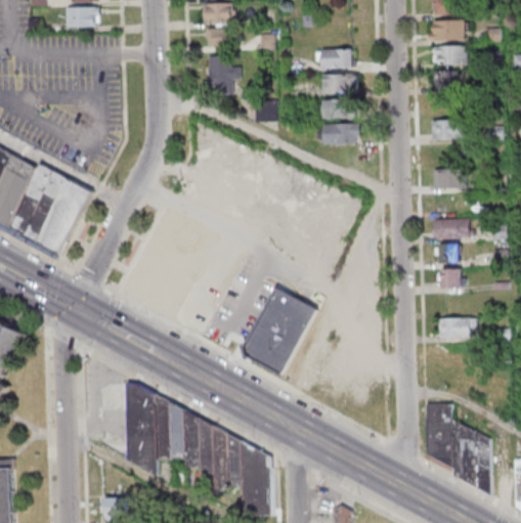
[(431,0),(432,15),(456,15),(456,0),(431,0)]
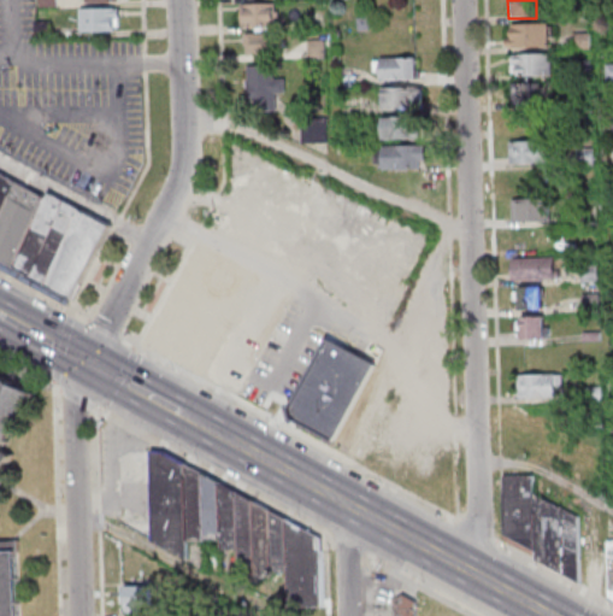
[(239,28),(273,28),(273,4),(239,4),(239,28)]
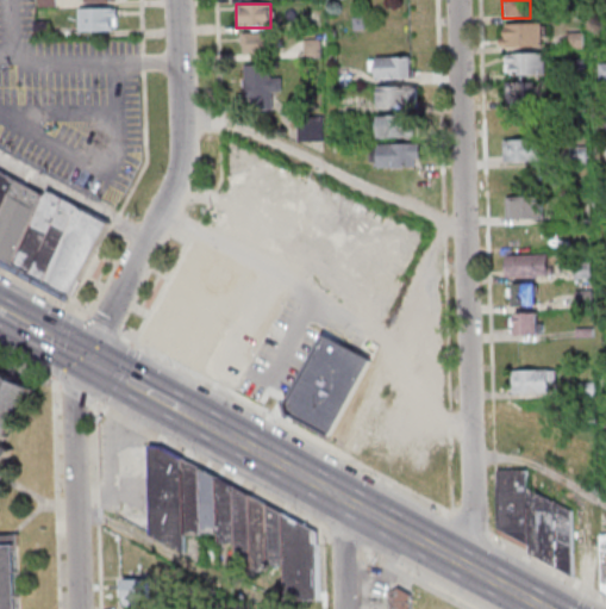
[(77,8),(77,32),(116,32),(116,8),(77,8)]
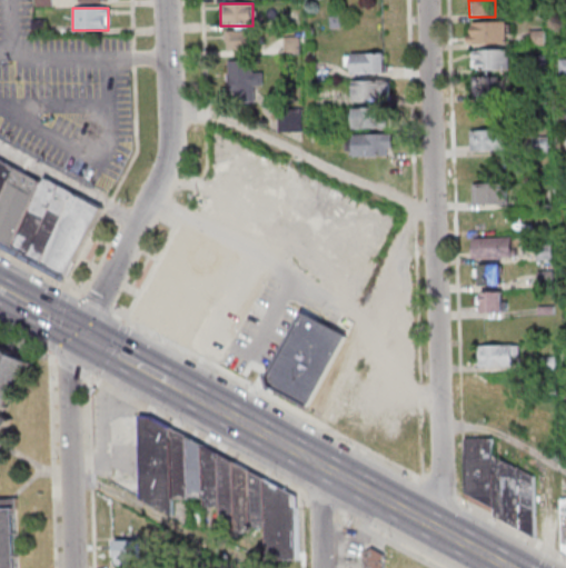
[(466,22),(466,45),(506,45),(506,22),(466,22)]
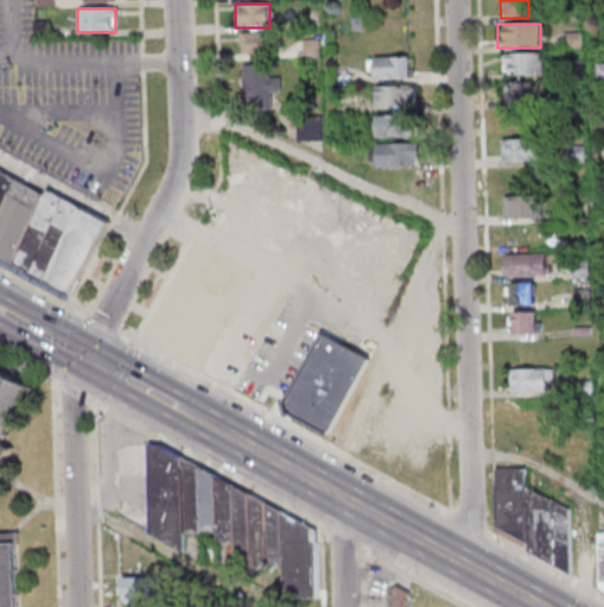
[(240,55),(268,55),(268,33),(240,33),(240,55)]
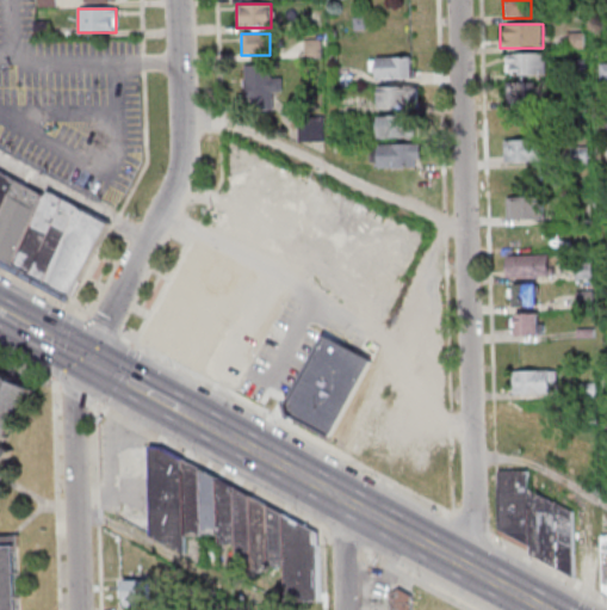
[(567,36),(567,48),(578,48),(578,36),(567,36)]
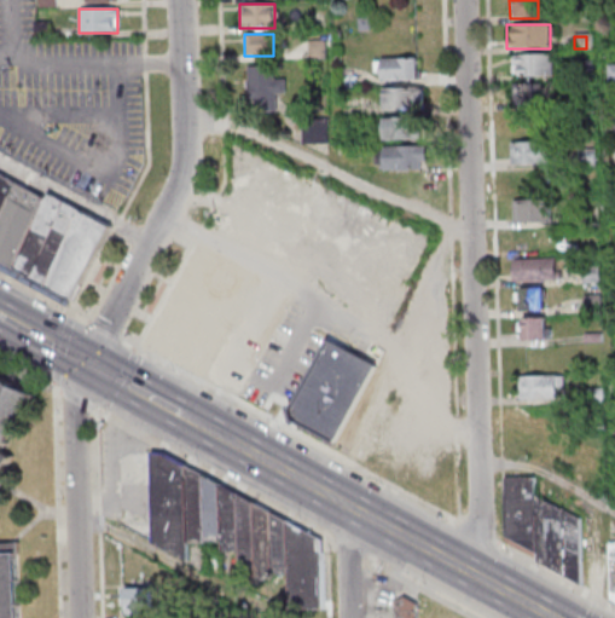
[(550,55),(509,55),(509,79),(550,79),(550,55)]
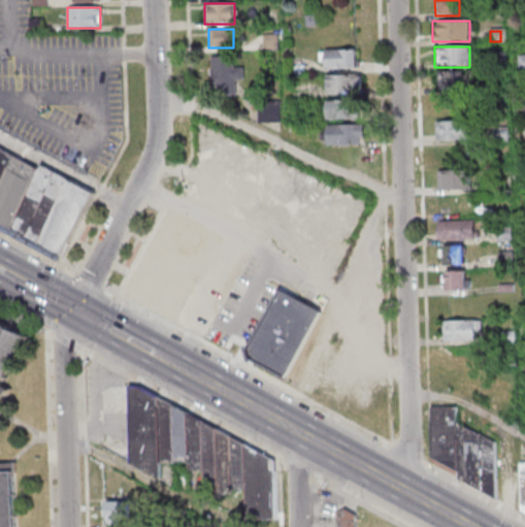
[(319,50),(319,68),(356,68),(356,50),(319,50)]
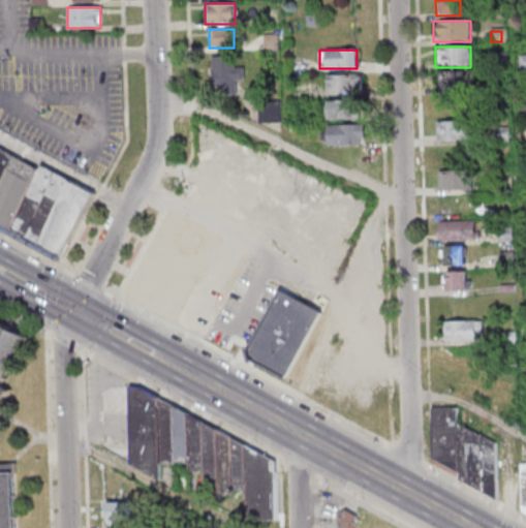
[(235,82),(242,82),(242,68),(234,68),(234,57),(211,57),(210,92),(234,93),(235,82)]
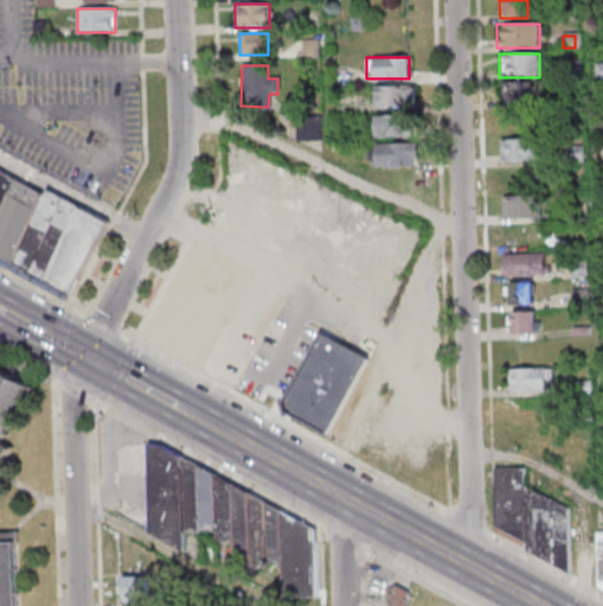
[(524,83),(502,83),(502,103),(524,103),(524,83)]
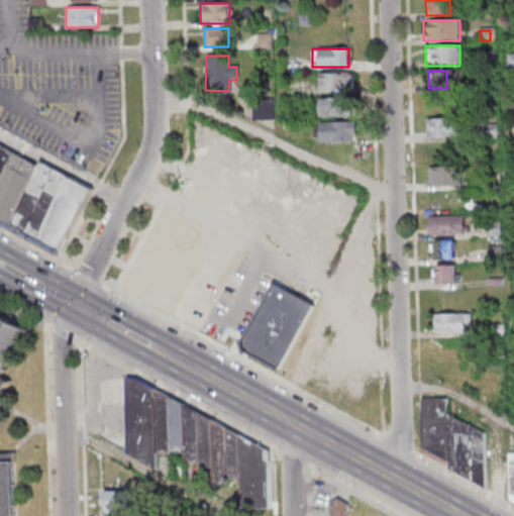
[(319,93),(352,93),(352,74),(319,74),(319,93)]
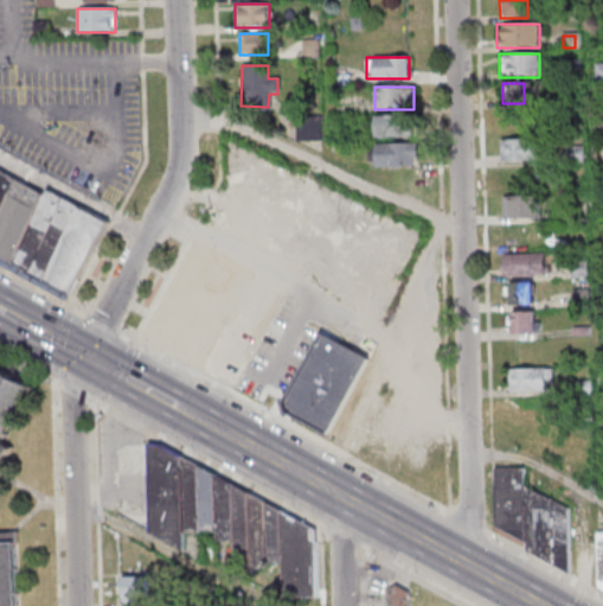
[(374,115),(374,136),(410,136),(410,115),(374,115)]
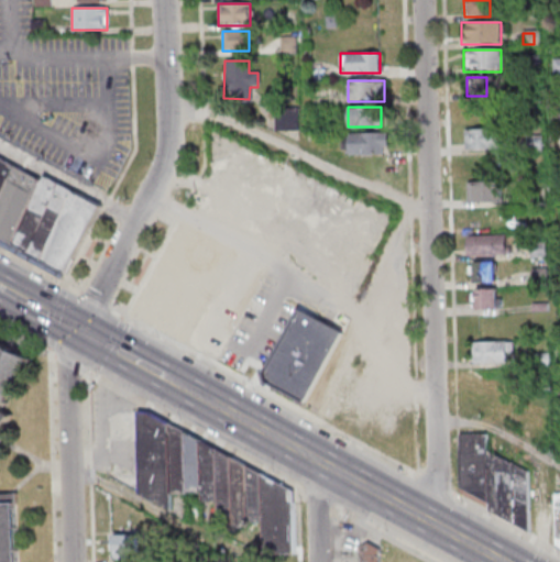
[(296,131),(296,109),(273,109),(273,131),(296,131)]
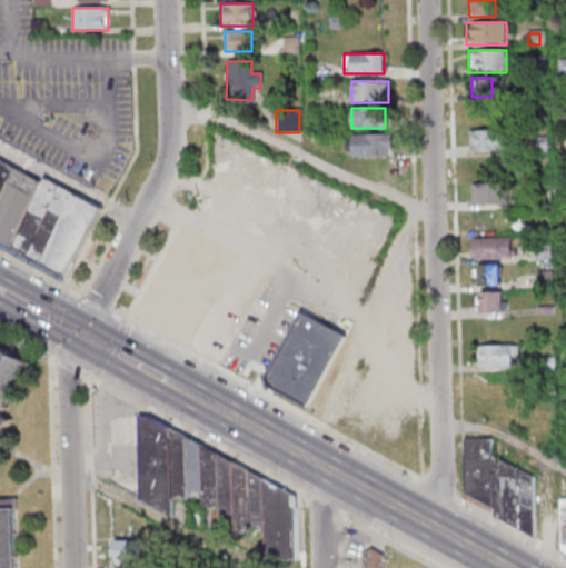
[(468,131),(468,152),(507,152),(507,131),(468,131)]
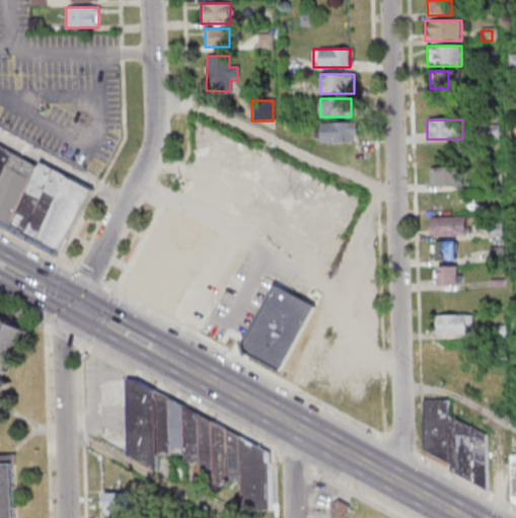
[(313,123),(313,143),(355,143),(355,123),(313,123)]
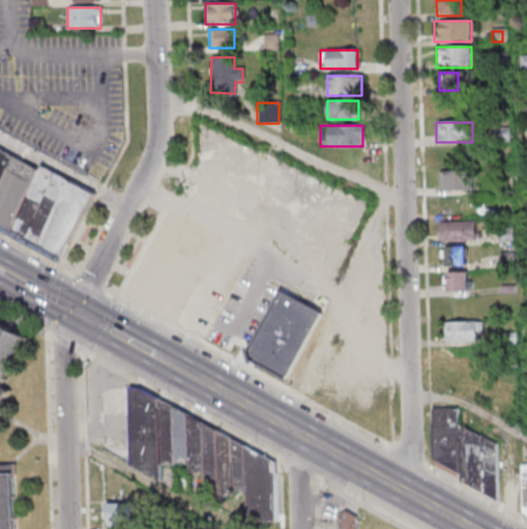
[(0,227),(59,259),(93,195),(38,166),(29,166),(0,150),(0,227)]
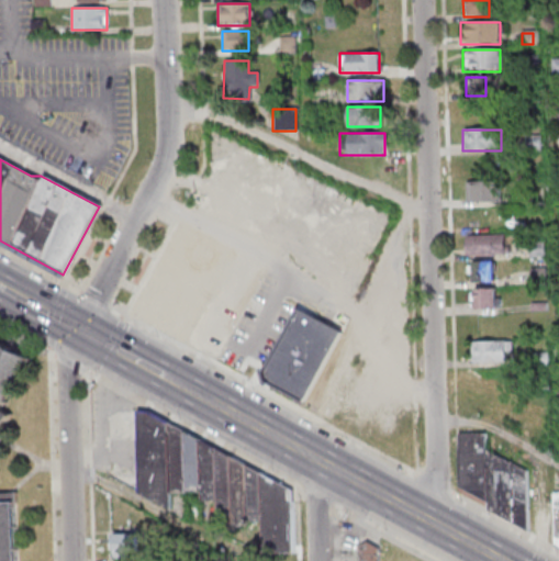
[(499,202),(499,182),(464,182),(464,202),(499,202)]
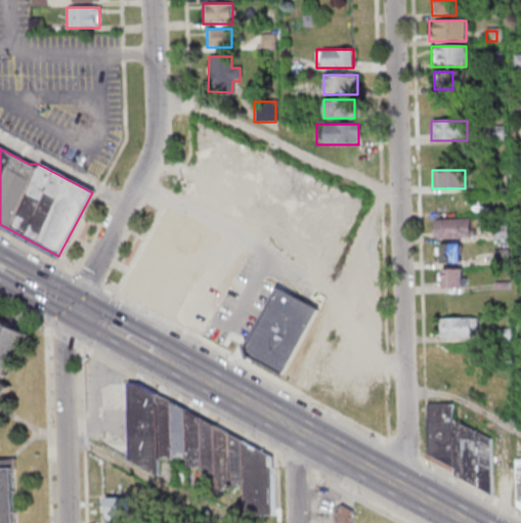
[(281,385),(328,294),(162,210),(116,300),(281,385)]
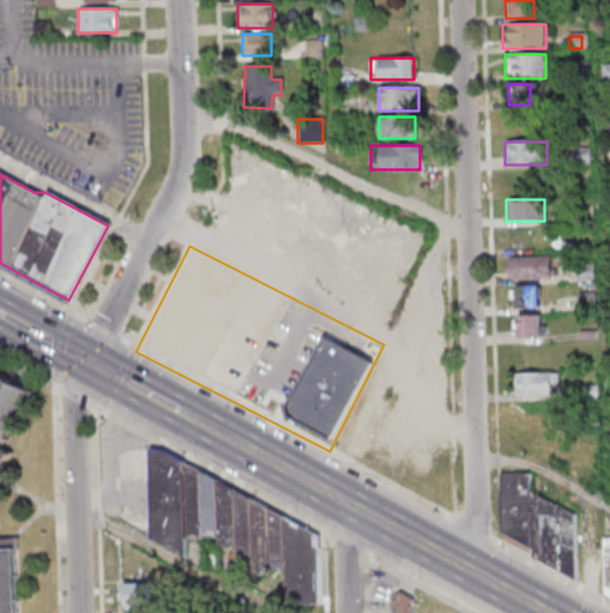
[(550,280),(550,257),(507,257),(507,281),(550,280)]
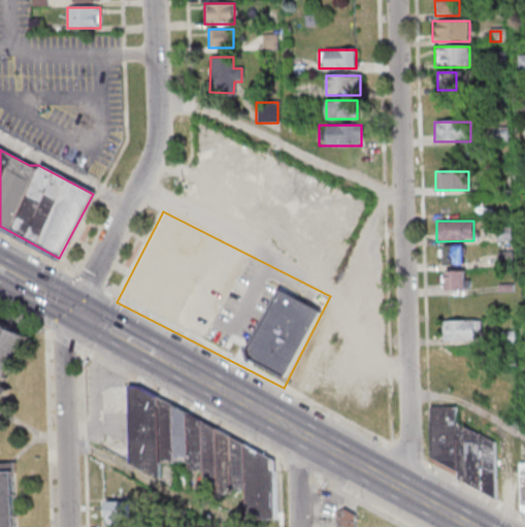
[(462,265),(462,245),(438,245),(438,265),(462,265)]
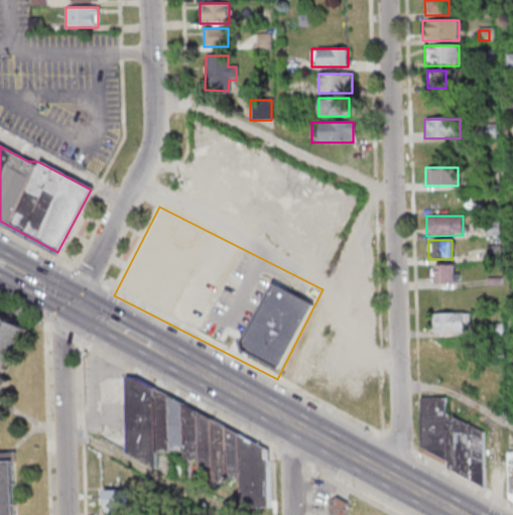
[(430,265),(430,283),(454,283),(454,265),(430,265)]
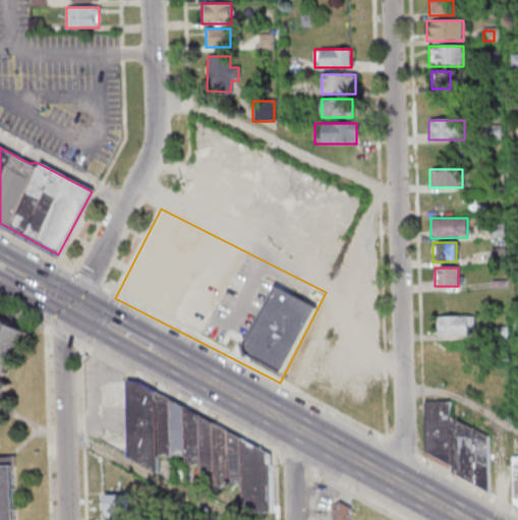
[(472,315),(435,315),(435,336),(472,336),(472,315)]
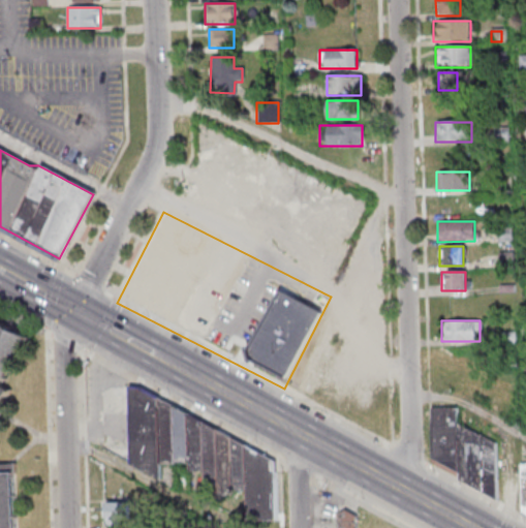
[(0,328),(30,343),(6,391),(14,395),(5,413),(8,415),(2,427),(0,426),(0,328)]
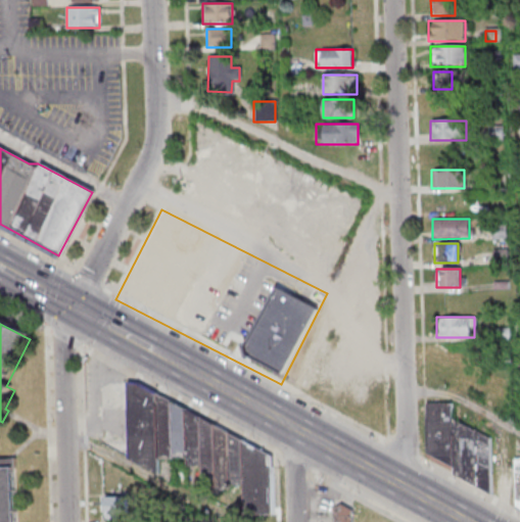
[(125,382),(135,382),(153,392),(156,474),(128,459),(125,382)]
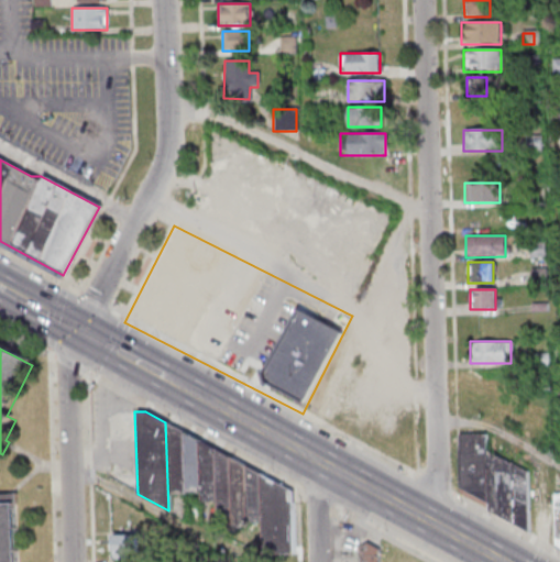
[(526,470),(485,452),(485,433),(458,434),(459,495),(486,507),(486,514),(525,530),(527,530),(526,470)]
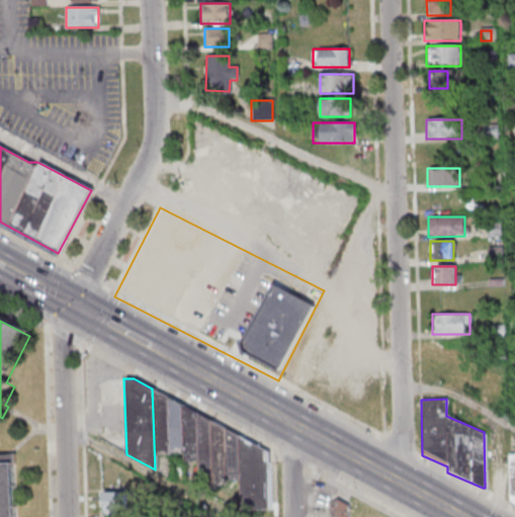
[(0,458),(16,457),(17,470),(14,470),(16,516),(0,516),(0,458)]
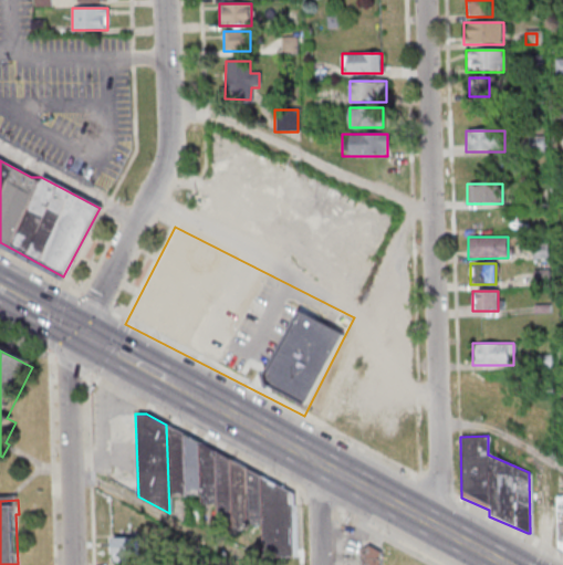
[(128,539),(114,539),(114,560),(128,560),(128,539)]
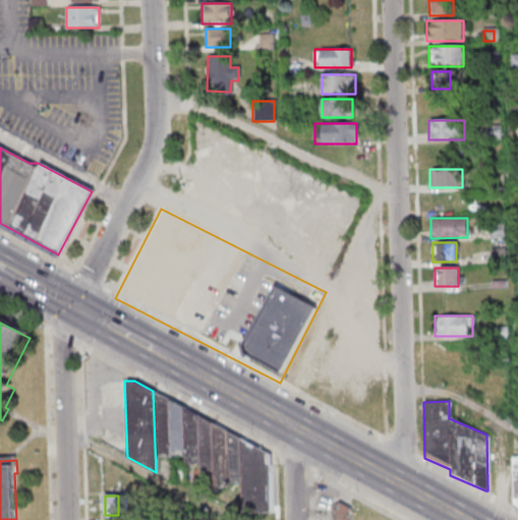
[(338,502),(348,508),(348,519),(331,519),(331,506),(338,502)]
